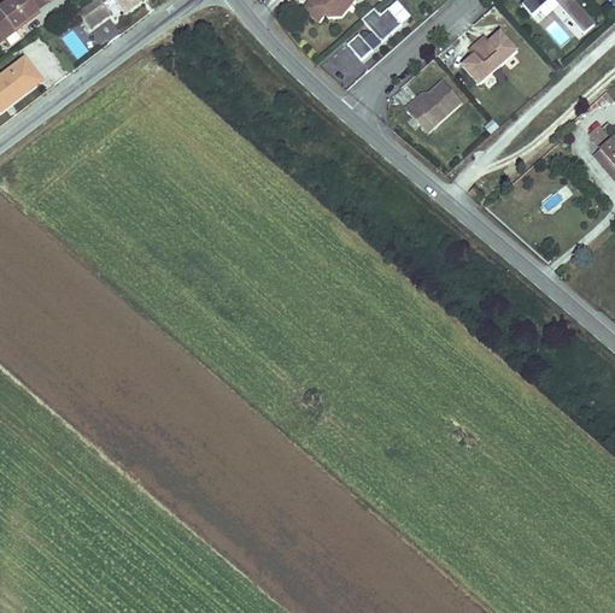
[(23,12),(31,5),(28,0),(0,0),(0,33),(10,25),(7,22),(12,17),(16,22),(25,15),(23,12)]
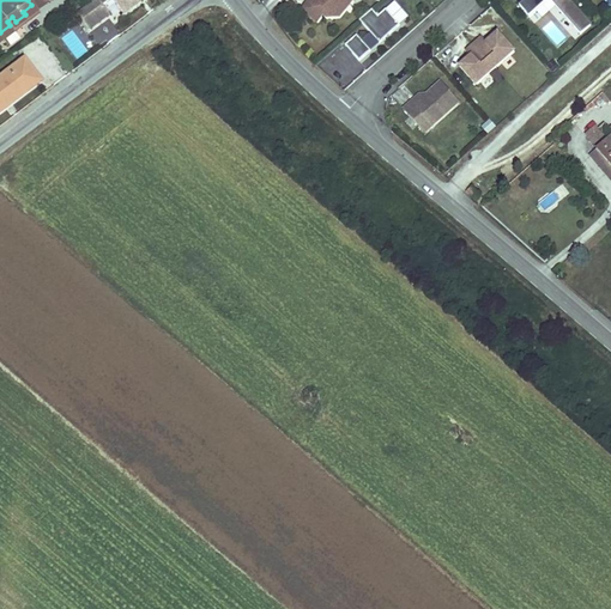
[(112,0),(120,11),(133,0),(91,0),(76,12),(85,25),(104,12),(98,5),(104,0),(112,0)]
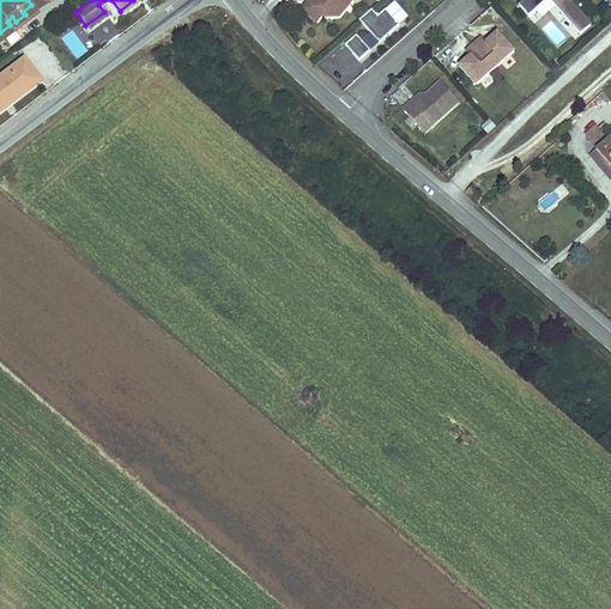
[(306,0),(300,7),(316,20),(322,13),(332,20),(349,0),(306,0)]
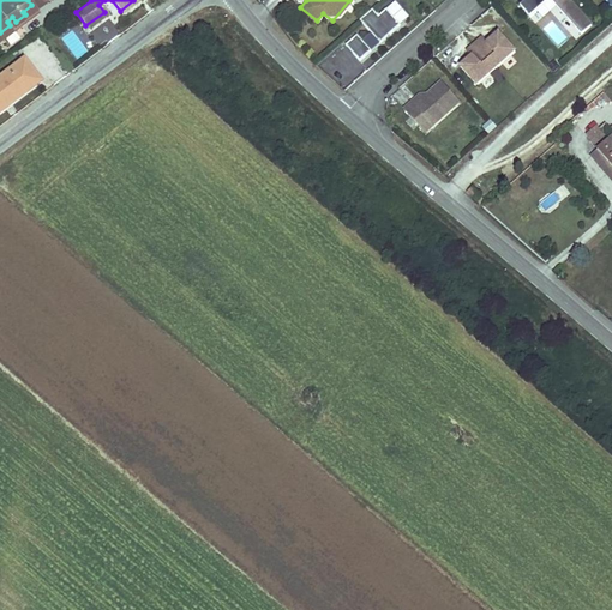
[(393,0),(384,7),(399,23),(407,14),(395,0),(393,0)]
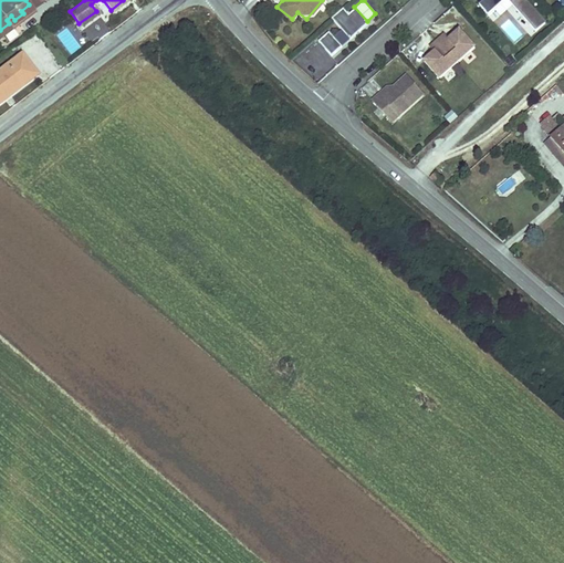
[(508,0),(533,30),(542,21),(524,0),(479,0),(477,2),(486,12),(500,0),(508,0)]
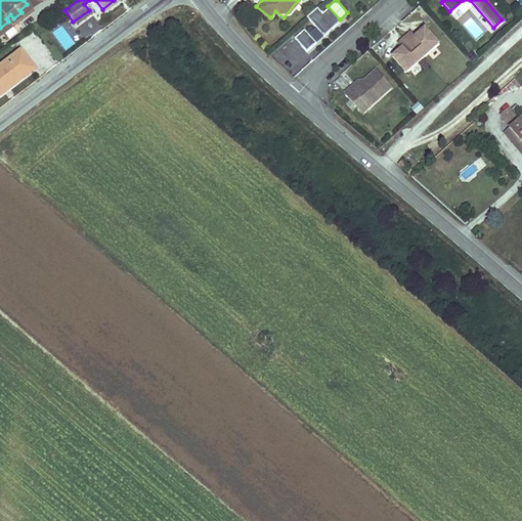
[(0,32),(31,9),(27,4),(19,10),(22,12),(13,18),(10,14),(6,18),(8,22),(0,28),(0,32)]
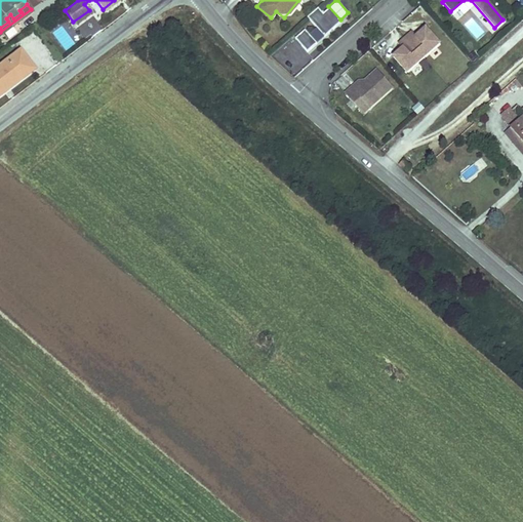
[(317,6),(306,15),(323,35),(329,30),(327,28),(329,26),(331,28),(340,19),(328,6),(321,12),(317,6)]
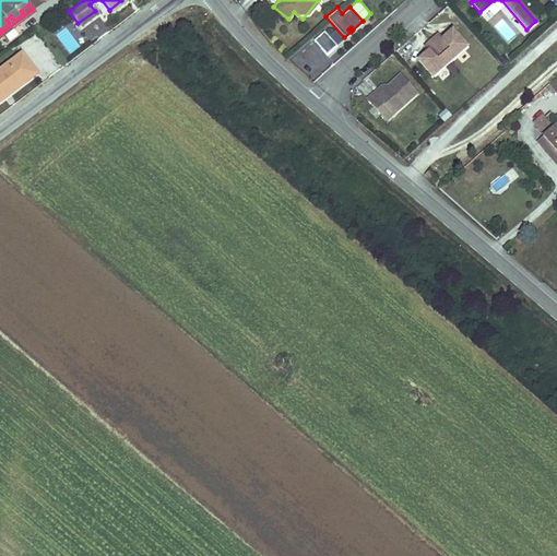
[(467,44),(452,27),(441,36),(437,32),(430,37),(424,44),(428,49),(417,58),(433,75),(450,59),(467,44)]
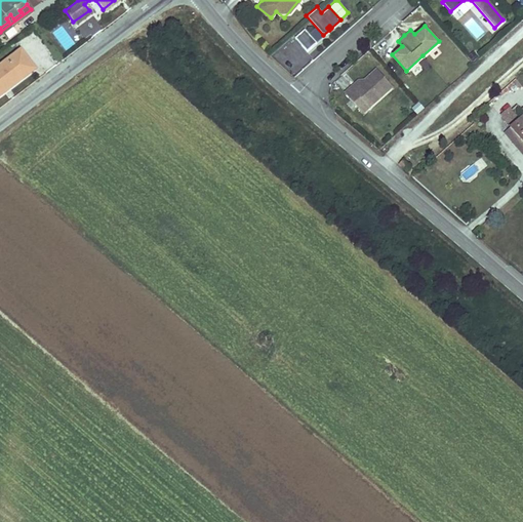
[(293,37),(306,50),(315,42),(304,28),(293,37)]
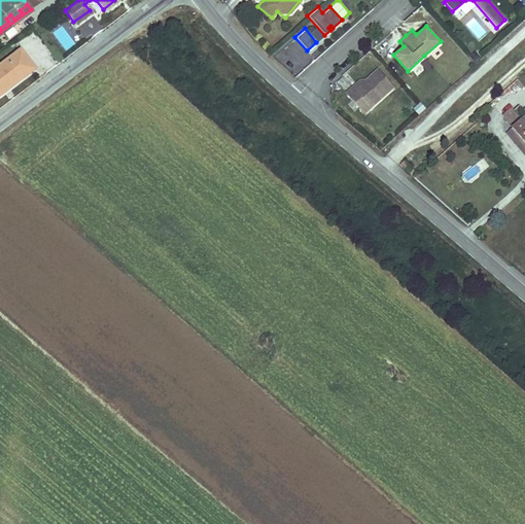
[(0,91),(0,86),(4,83),(6,86),(14,80),(12,77),(30,64),(16,48),(0,61),(0,91)]
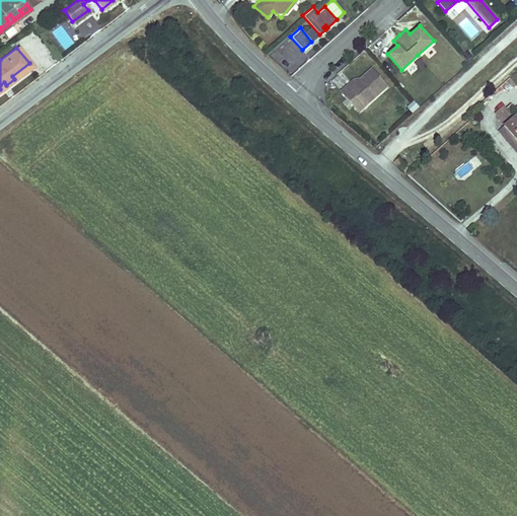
[(14,79),(31,66),(29,63),(12,76),(14,79)]
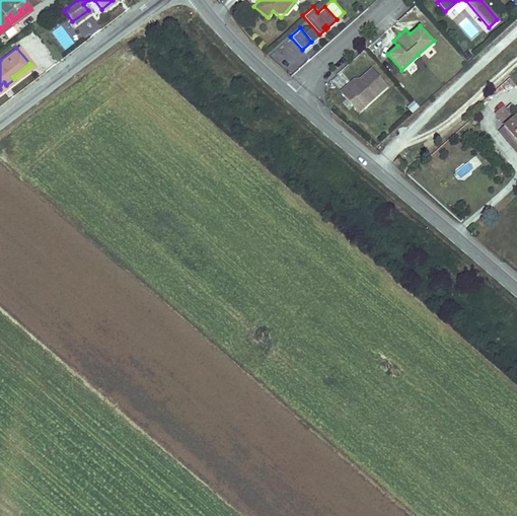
[(386,84),(371,67),(359,78),(350,86),(347,83),(340,89),(352,102),(358,96),(364,103),(386,84)]
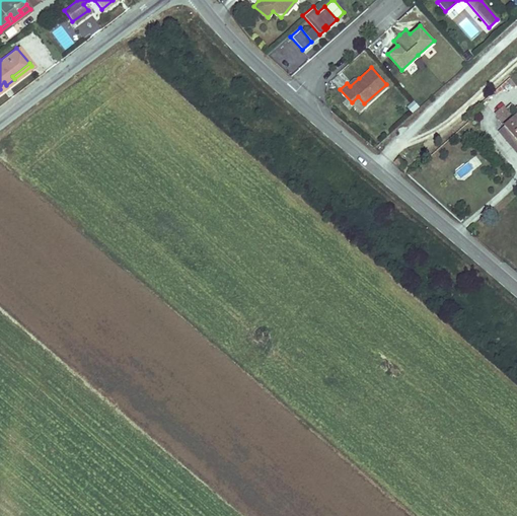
[(354,77),(347,83),(350,86),(359,78),(354,77)]
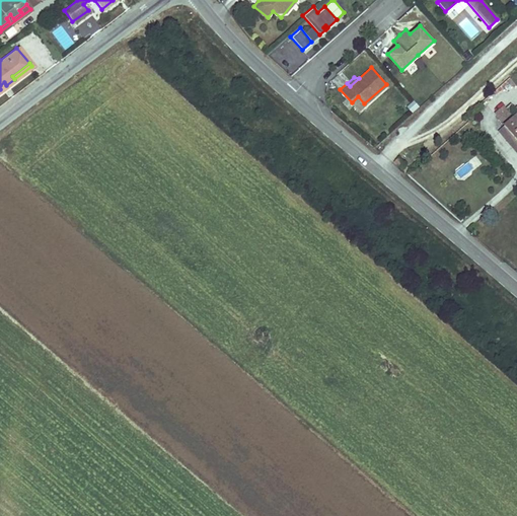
[(358,96),(352,102),(358,109),(364,103),(358,96)]
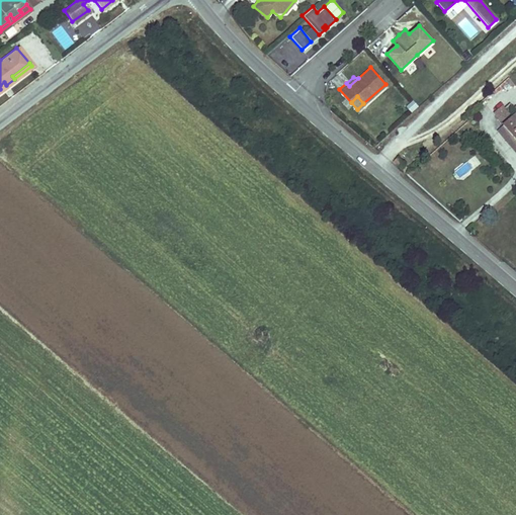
[(515,141),(515,112),(502,124),(515,141)]
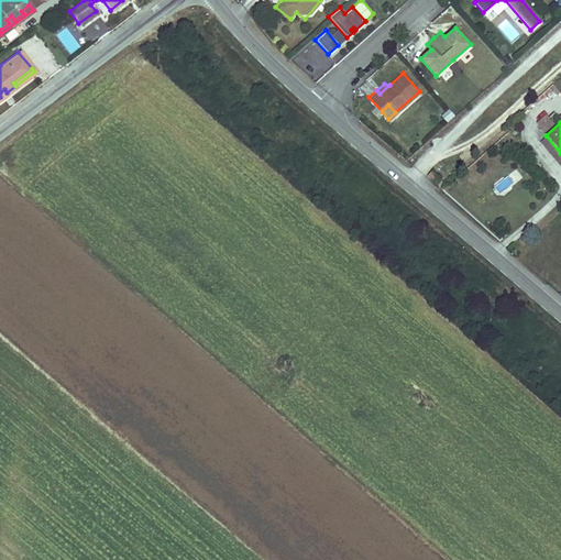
[(560,153),(546,135),(539,140),(560,165),(560,153)]
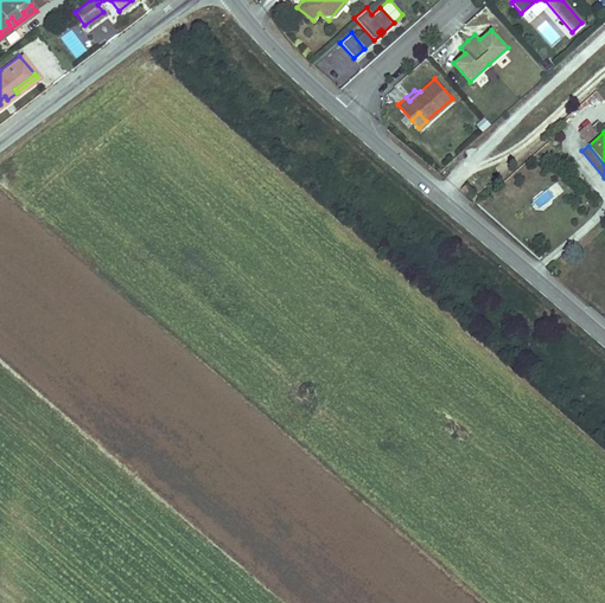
[(458,187),(466,196),(471,190),(463,181),(458,187)]
